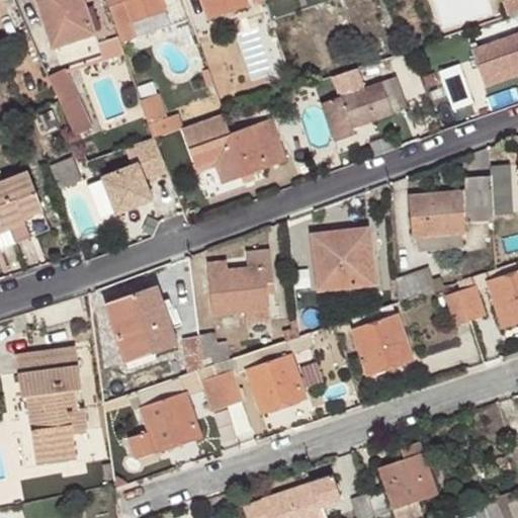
[(107,8),(104,0),(36,0),(55,48),(96,32),(91,19),(109,13),(107,8)]
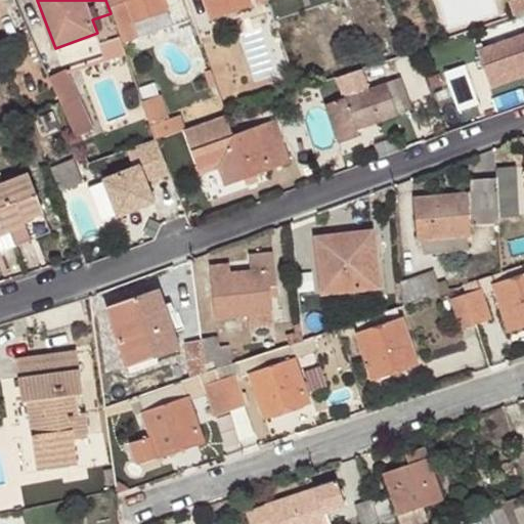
[(122,0),(124,3),(108,8),(111,13),(119,38),(122,47),(137,42),(130,23),(167,10),(163,0),(122,0)]
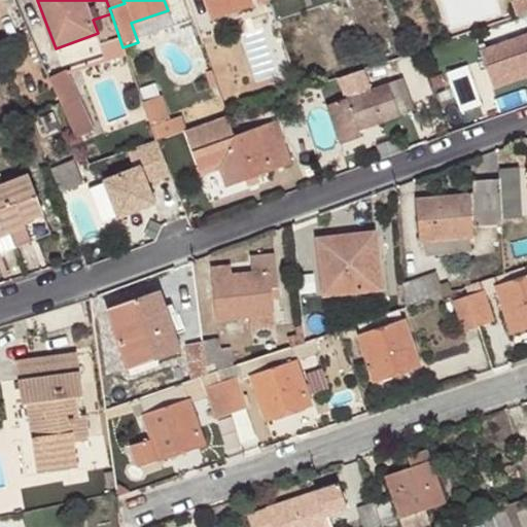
[(204,0),(210,19),(250,4),(248,0),(204,0)]
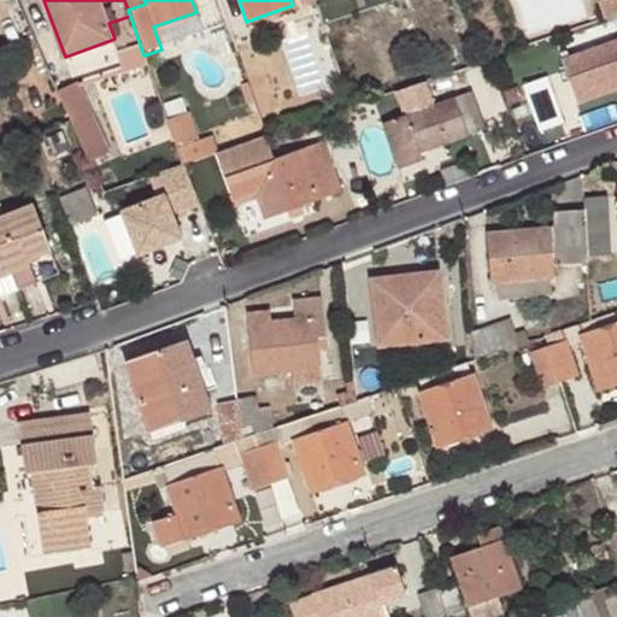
[(616,0),(597,0),(604,18),(616,12),(616,0)]
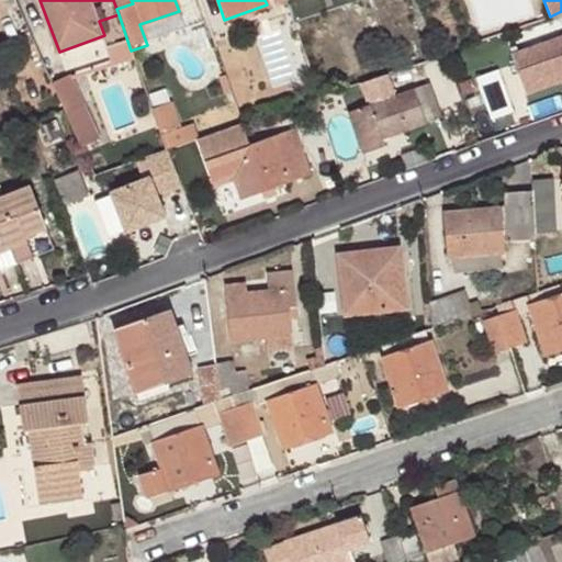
[(119,14),(99,21),(104,35),(109,47),(127,41),(119,14)]
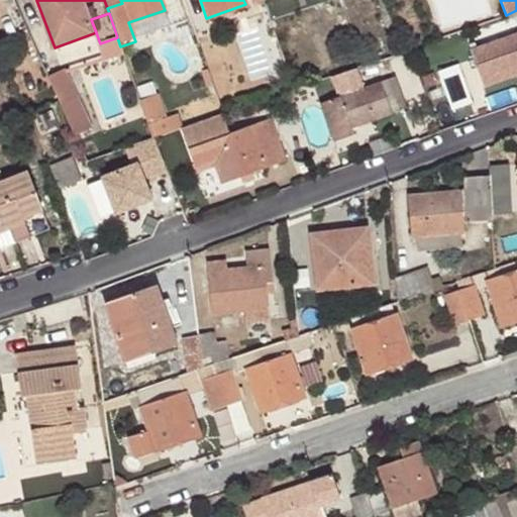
[(516,31),(473,47),(487,86),(516,76),(516,31)]
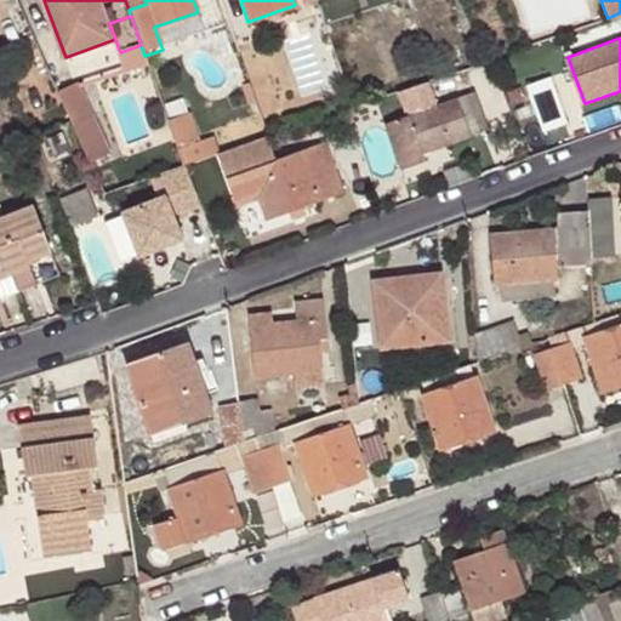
[(55,83),(72,121),(86,152),(104,142),(73,74),(55,83)]
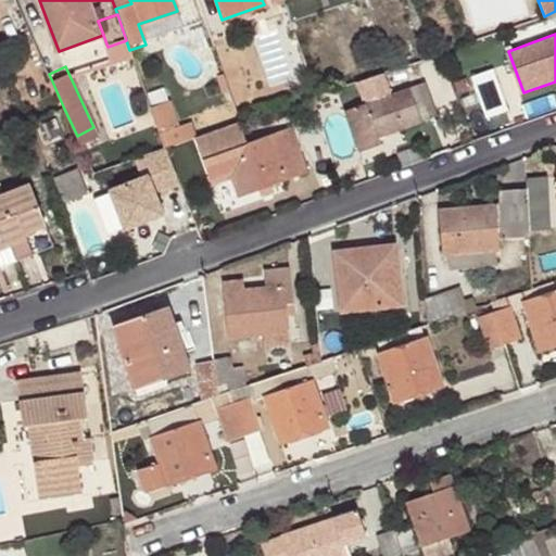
[(492,71),(472,77),(487,114),(506,106),(492,71)]
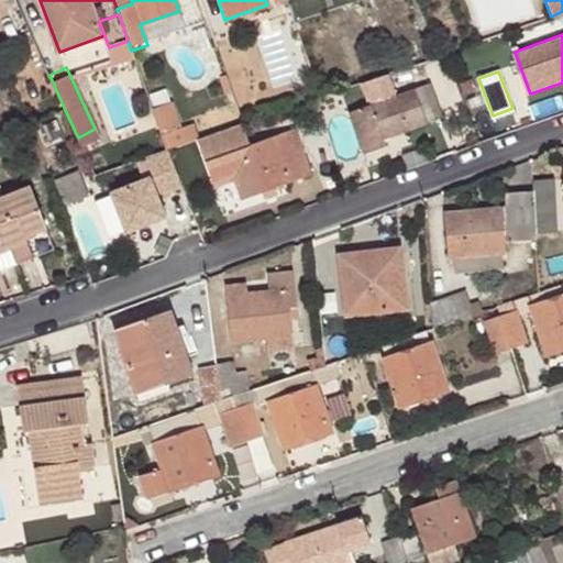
[(365,154),(385,146),(383,140),(443,117),(431,84),(351,112),(365,154)]
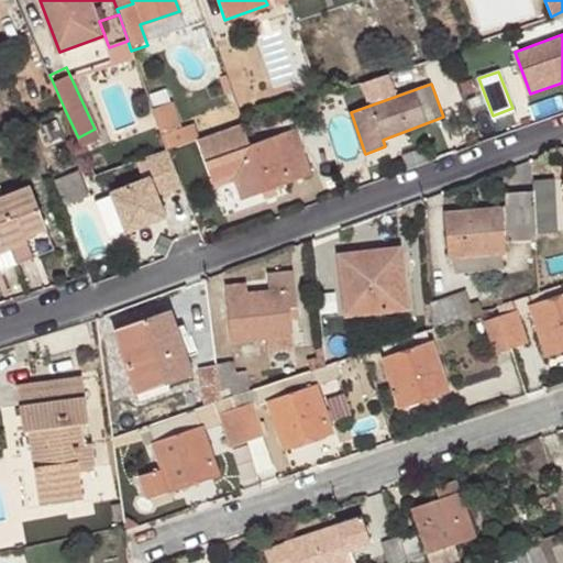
[(194,139),(180,97),(154,105),(168,146),(194,139)]
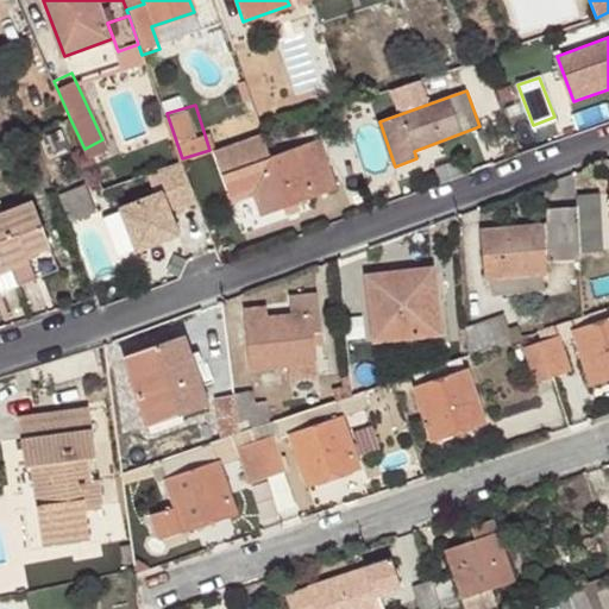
[(261,138),(215,154),(232,199),(256,192),(263,213),(336,186),(318,140),(268,157),(261,138)]
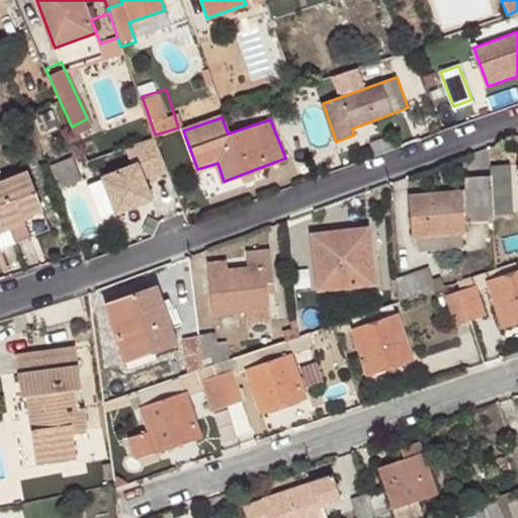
[(356,142),(354,135),(336,142),(338,149),(356,142)]
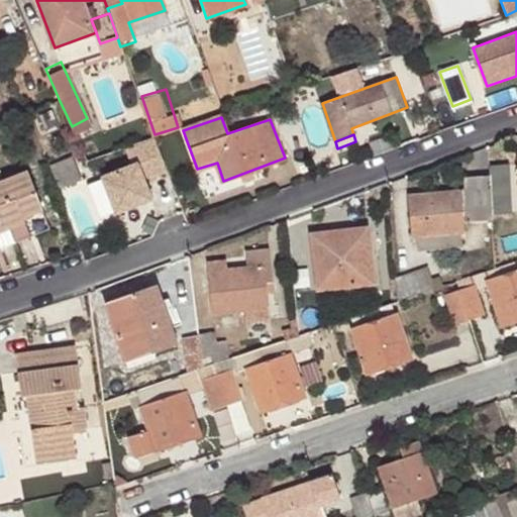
[(151,176),(167,170),(153,137),(137,143),(144,161),(151,176)]
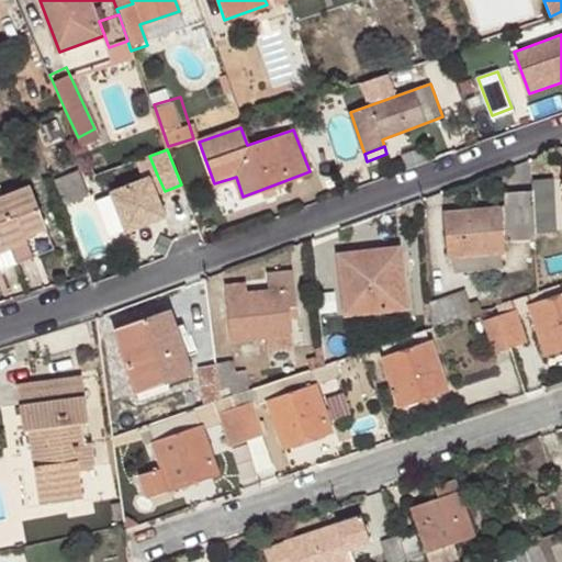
[(79,170),(60,178),(70,201),(89,193),(79,170)]
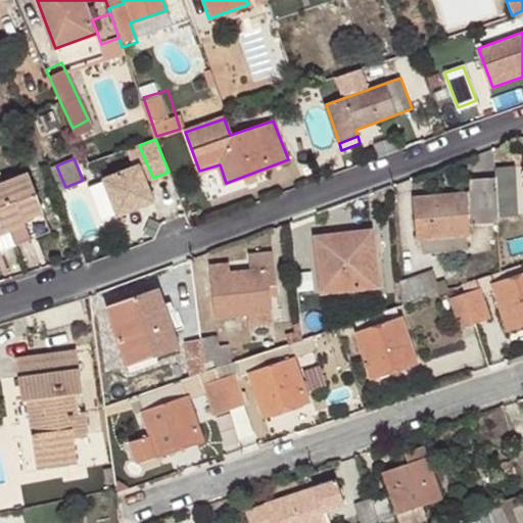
[(146,162),(139,165),(145,181),(153,178),(146,162)]
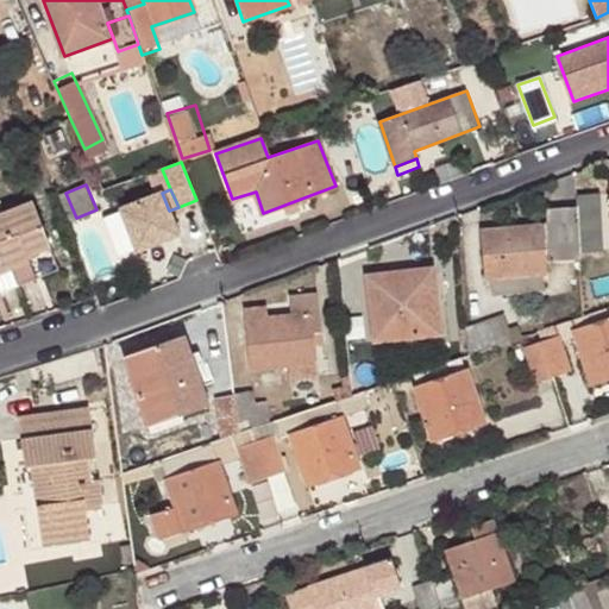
[(138,252),(180,234),(169,211),(162,193),(120,209),(138,252)]
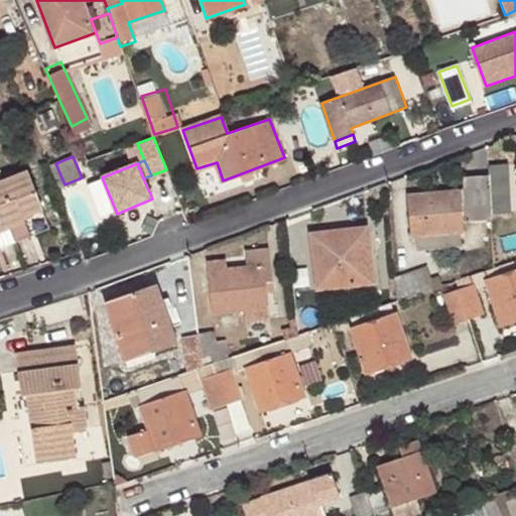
[(508,163),(487,163),(488,174),(491,213),(511,212),(508,163)]
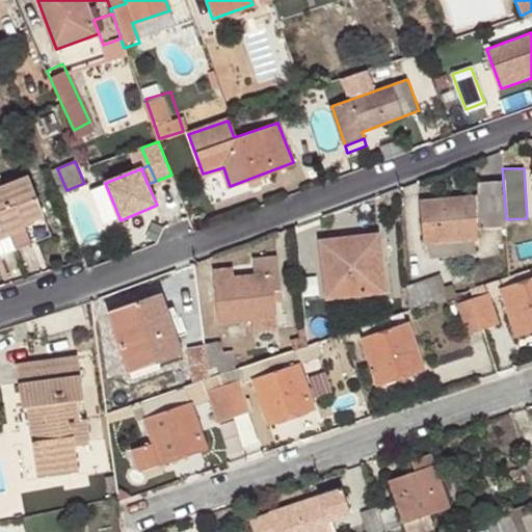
[(28,175),(0,185),(0,206),(16,248),(31,242),(26,223),(43,217),(28,175)]
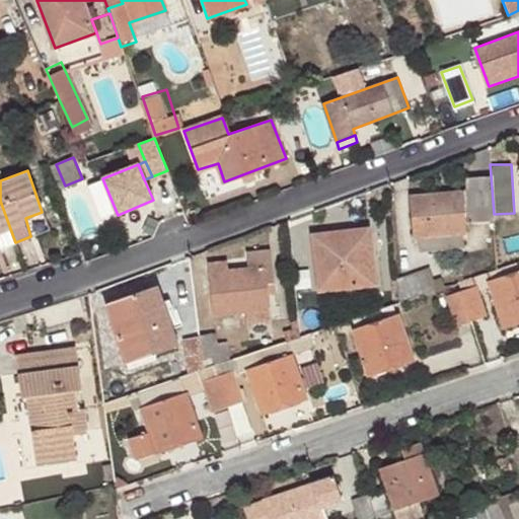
[(494,214),(491,175),(465,177),(468,220),(494,217),(494,214)]
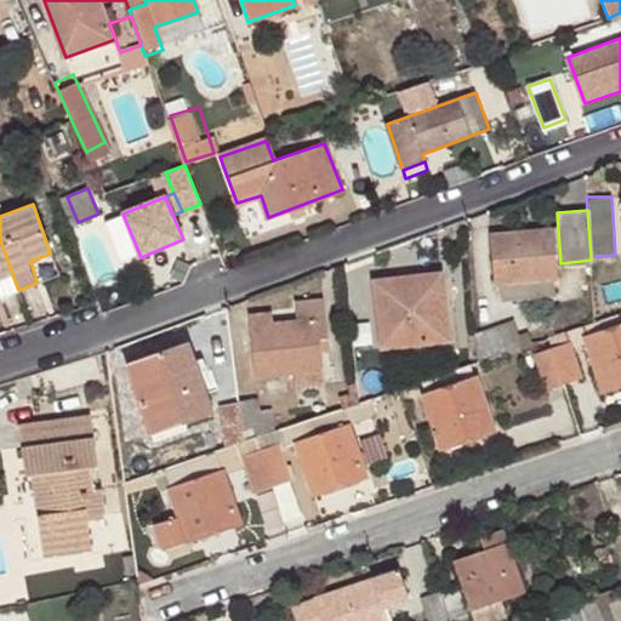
[(495,280),(502,280),(551,277),(554,277),(550,228),(491,233),(495,280)]
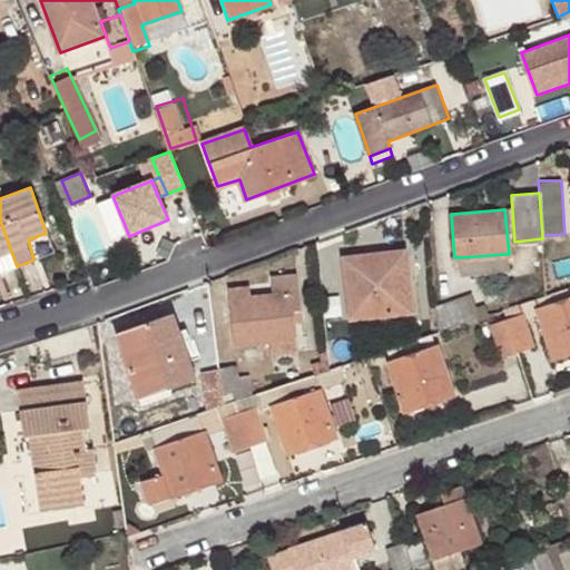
[(0,272),(17,266),(0,220),(0,272)]
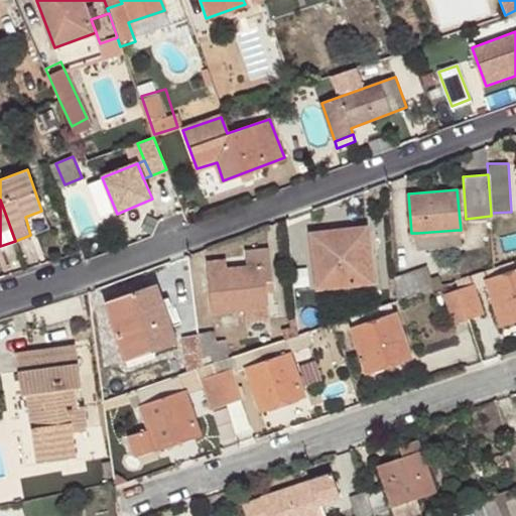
[(365,226),(310,231),(316,287),(372,280),(365,226)]
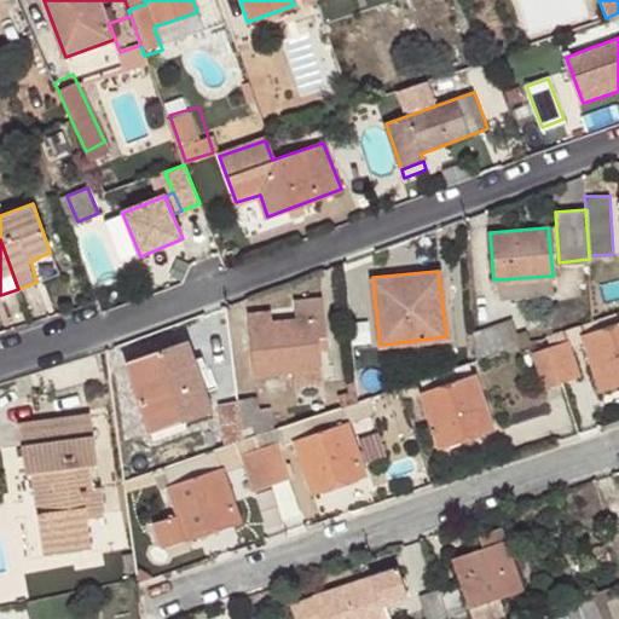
[(549,276),(501,279),(502,296),(550,291),(549,276)]
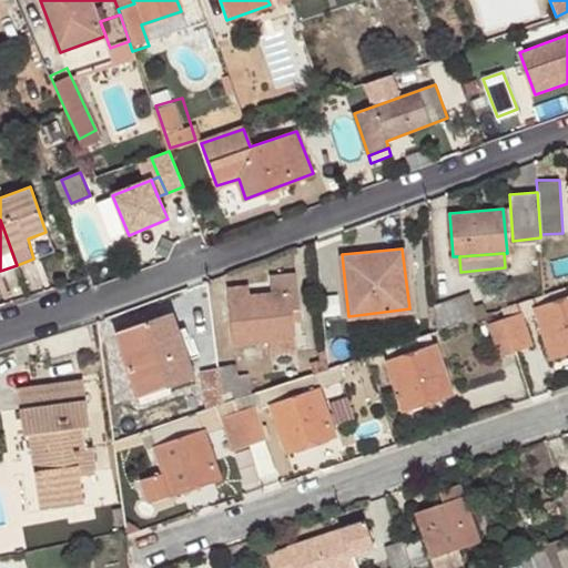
[(292,311),(300,311),(294,272),(270,275),(271,291),(249,292),(249,286),(226,287),(223,296),(226,324),(231,324),(234,344),(267,342),(269,351),(295,348),(293,321),(292,311)]
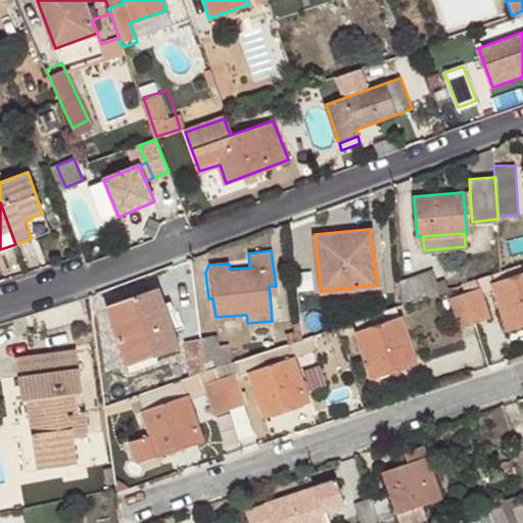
[(522,321),(522,264),(502,271),(462,285),(465,293),(474,320),(489,315),(481,292),(494,287),(509,327),(522,321)]
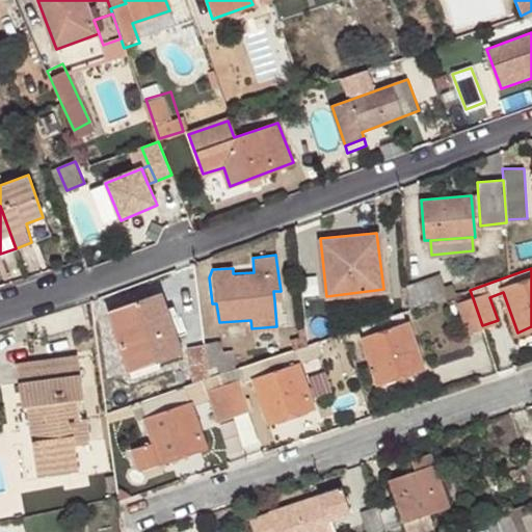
[(437,272),(407,285),(409,310),(447,297),(437,272)]
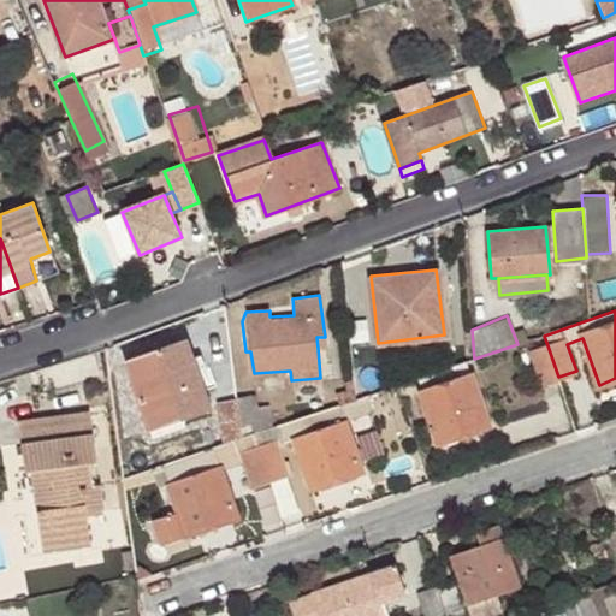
[(185,341),(132,359),(147,400),(138,402),(144,418),(178,406),(183,418),(209,408),(185,341)]
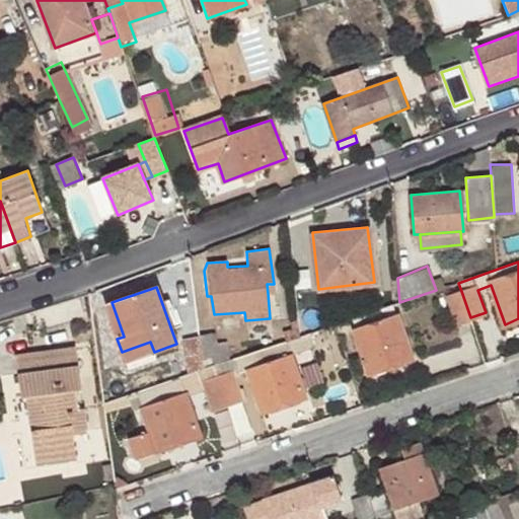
[(456,321),(470,317),(461,291),(447,295),(456,321)]
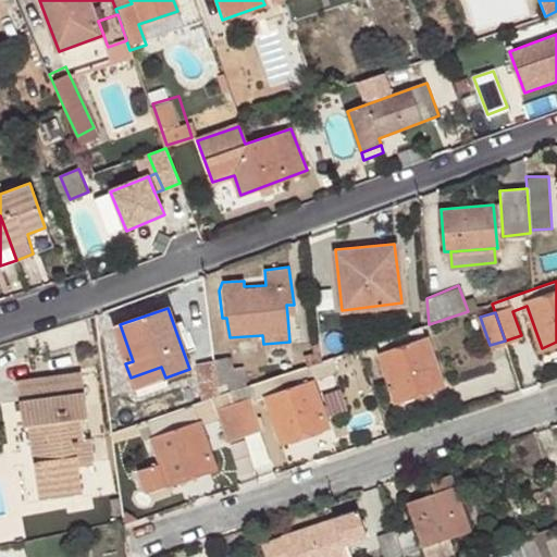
[(133,361),(120,324),(113,327),(125,363),(133,361)]
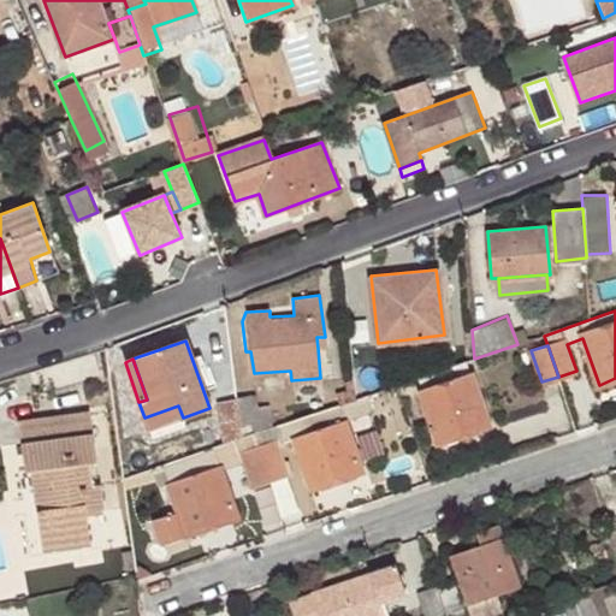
[(416,378),(421,391),(471,374),(466,361),(457,365),(416,378)]
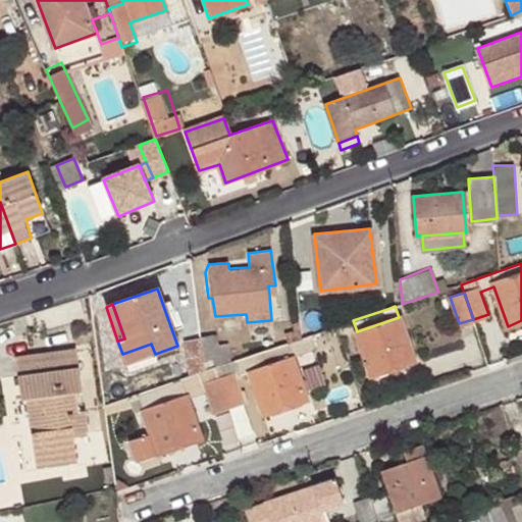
[(399,317),(357,331),(371,375),(413,359),(399,317)]
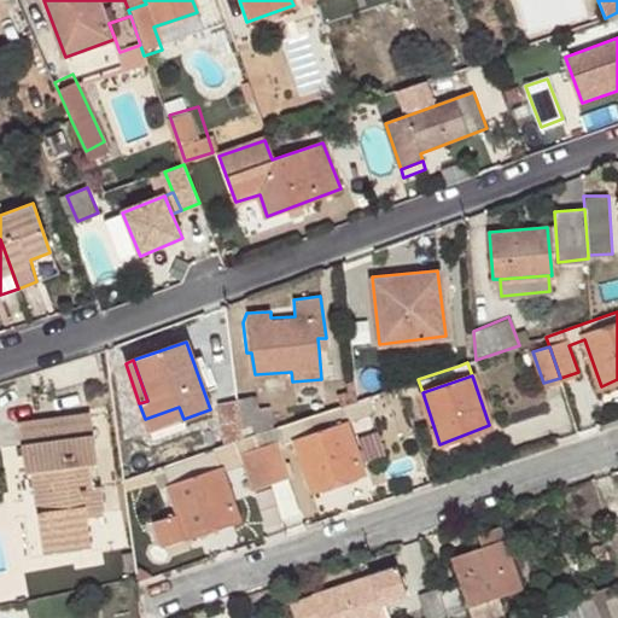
[(398,386),(402,398),(423,392),(418,379),(398,386)]
